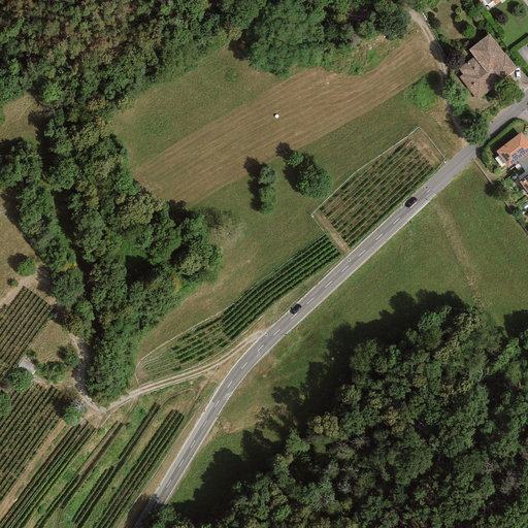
[(517,68),(489,33),(468,50),(473,57),(458,69),(462,74),(459,77),(476,100),(517,68)]
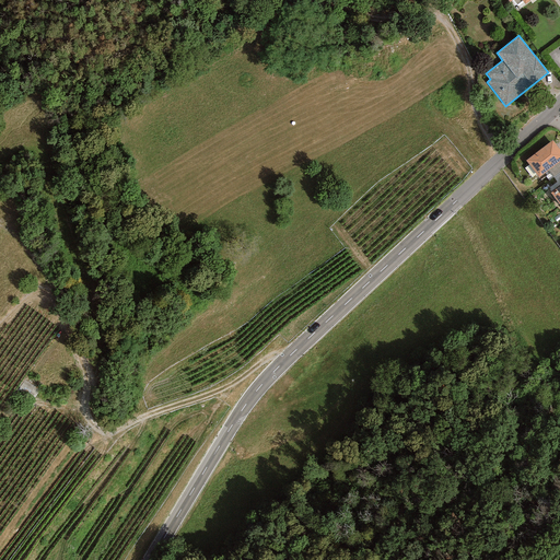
[(559,161),(559,150),(552,140),(525,161),(538,177),(548,171),(559,161)]
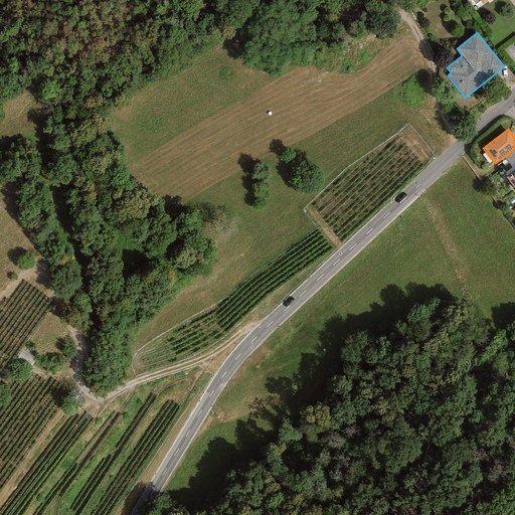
[(514,148),(504,157),(509,163),(514,159),(514,148)]
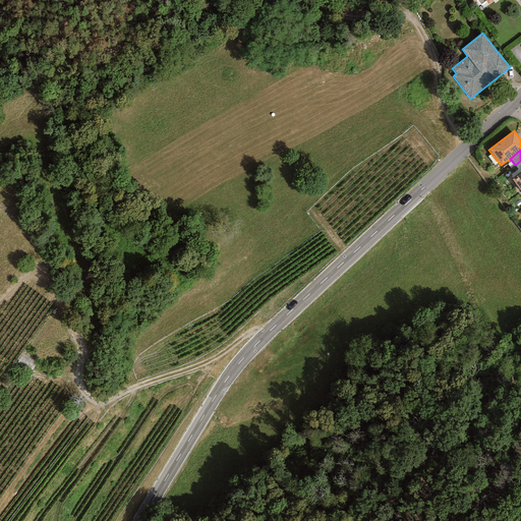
[(520,172),(520,161),(515,165),(518,169),(510,175),(513,178),(520,172)]
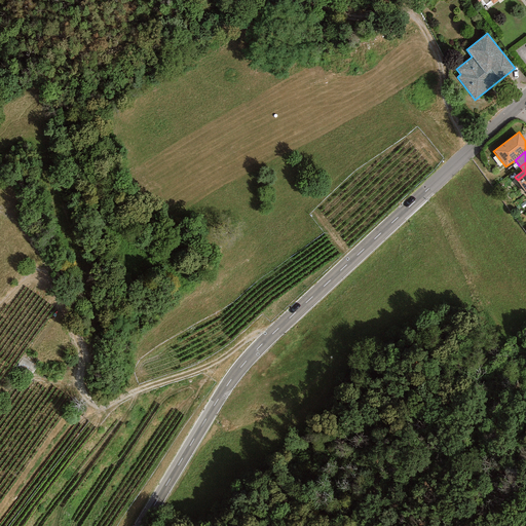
[(525,174),(518,180),(517,181),(525,193),(525,174)]
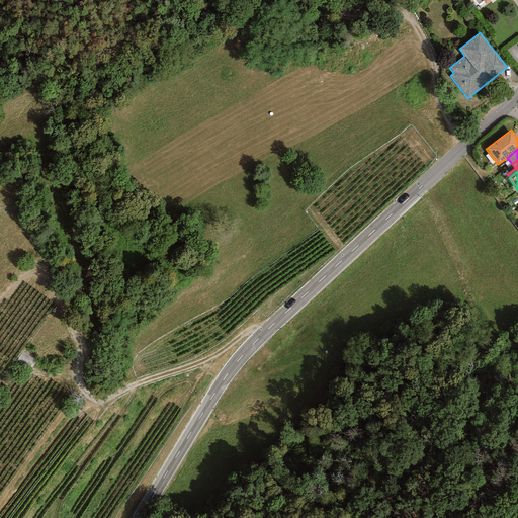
[(36,361),(22,351),(16,361),(30,370),(36,361)]
